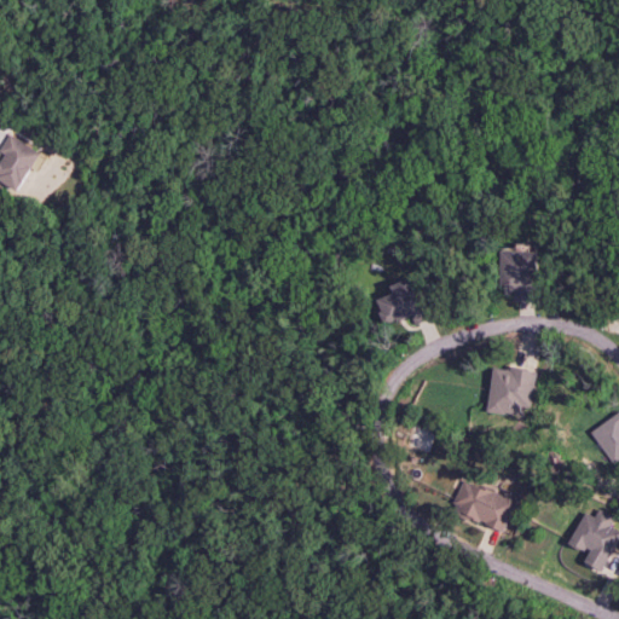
[(0,178),(21,189),(41,150),(10,134),(1,150),(6,152),(0,163),(0,178)]
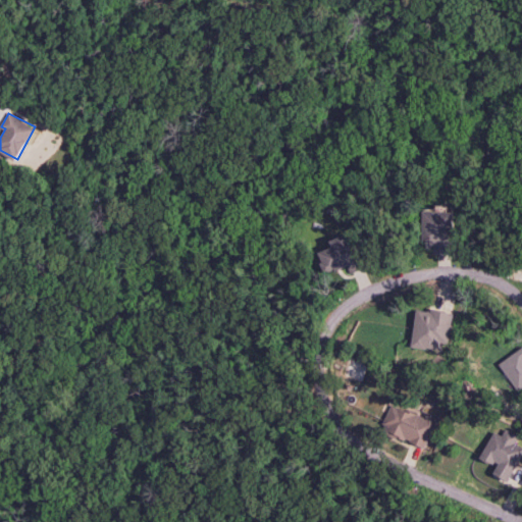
[(454,211),(423,210),(422,247),(436,247),(436,249),(453,249),(454,211)]
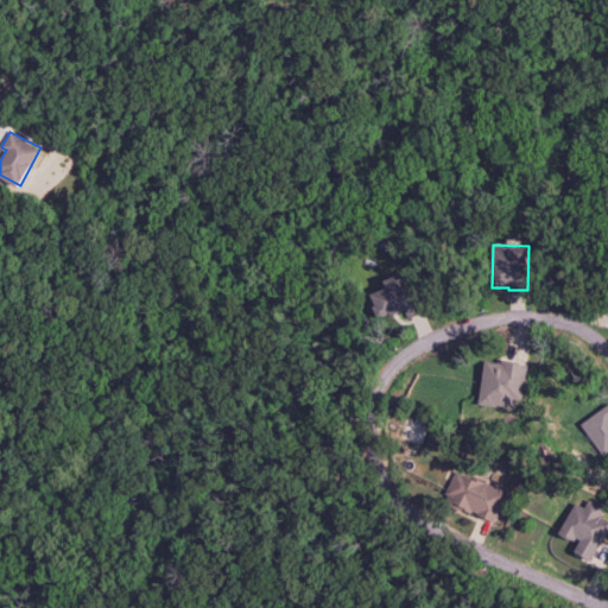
[(371,293),(379,318),(405,310),(409,317),(425,311),(411,272),(385,280),(387,287),(371,293)]
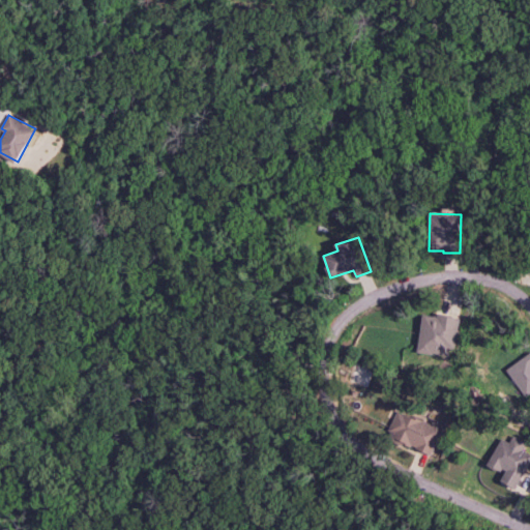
[(459,317),(437,314),(437,316),(422,314),(417,351),(452,356),(459,317)]
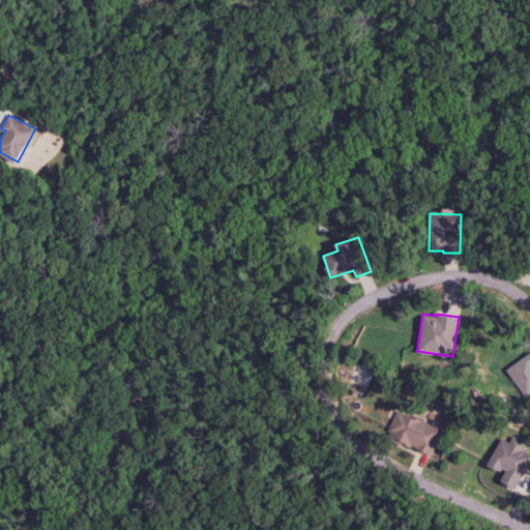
[(523,394),(529,390),(529,353),(507,366),(523,394)]
